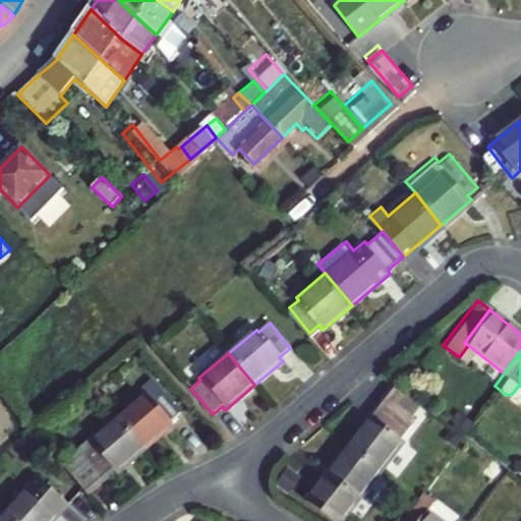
[(420,406),(396,387),(349,448),(381,472),(403,443),(400,440),(412,424),(408,421),(420,406)]
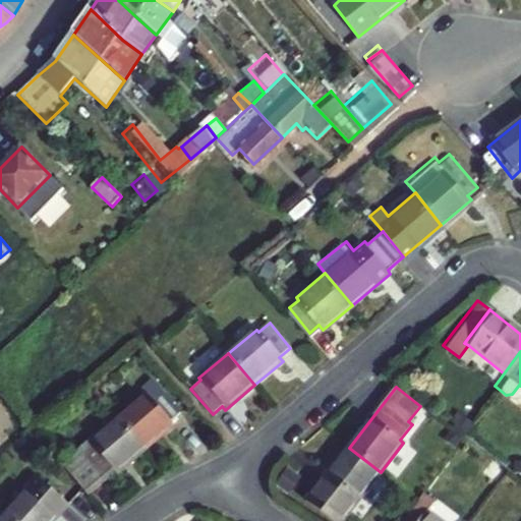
[(148,395),(118,419),(145,450),(173,425),(171,422),(181,413),(160,389),(150,398),(148,395)]
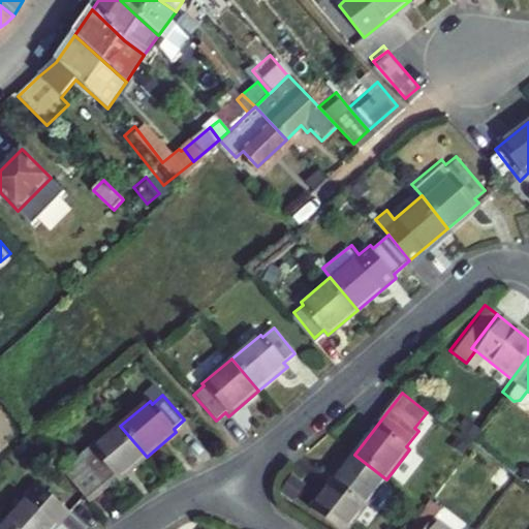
[(118,481),(147,457),(120,426),(92,450),(95,454),(68,476),(89,501),(116,478),(118,481)]
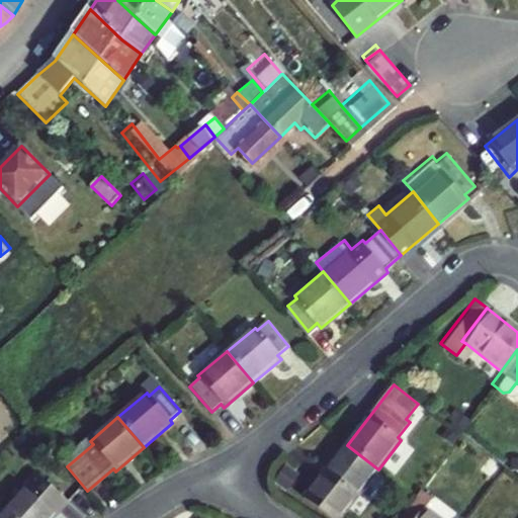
[(340,517),(378,469),(347,445),(305,500),(328,517),(340,517)]
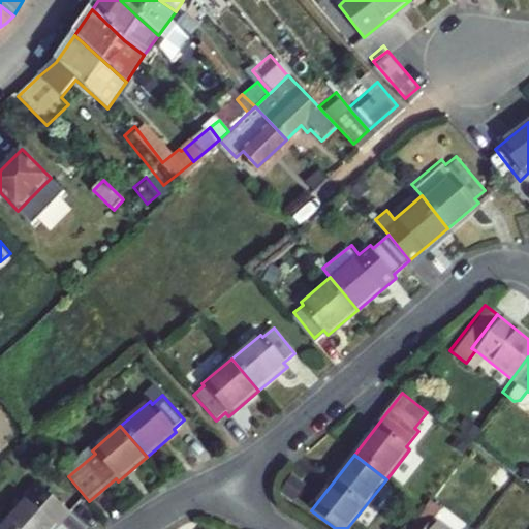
[(4,525),(8,528),(54,528),(68,514),(38,486),(4,525)]
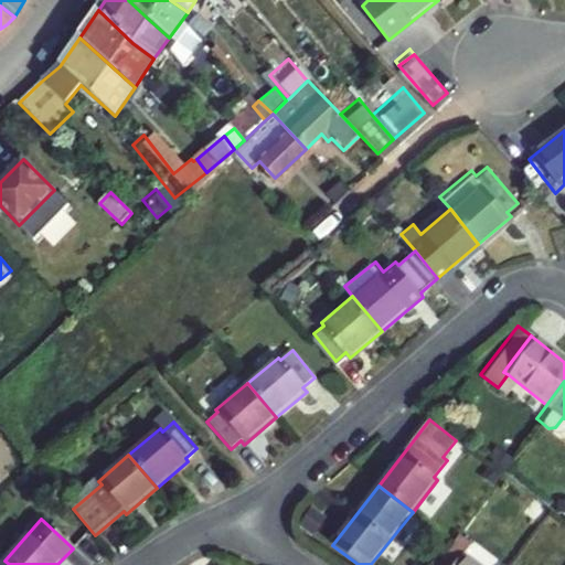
[(438,564),(473,564),(464,557),(471,546),(460,537),(438,564)]
